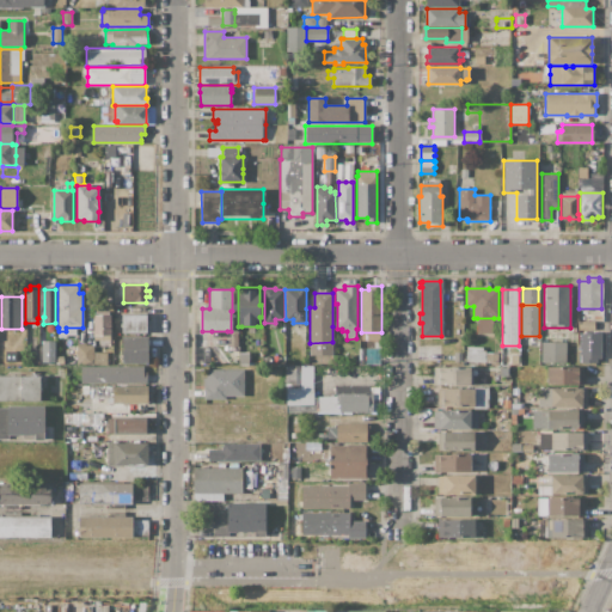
[(93,314),(96,314),(96,311),(109,311),(109,314),(111,314),(111,347),(95,347),(95,336),(93,336),(93,314)]
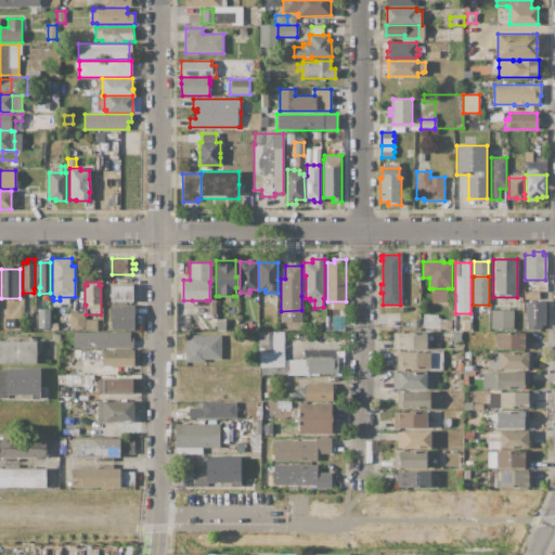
[(539,284),(539,299),(524,299),(524,284),(539,284)]
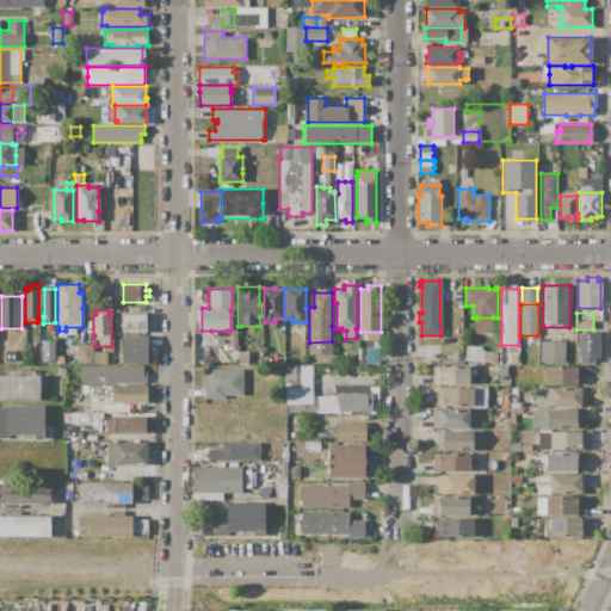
[(147,314),(147,333),(123,333),(123,314),(147,314)]
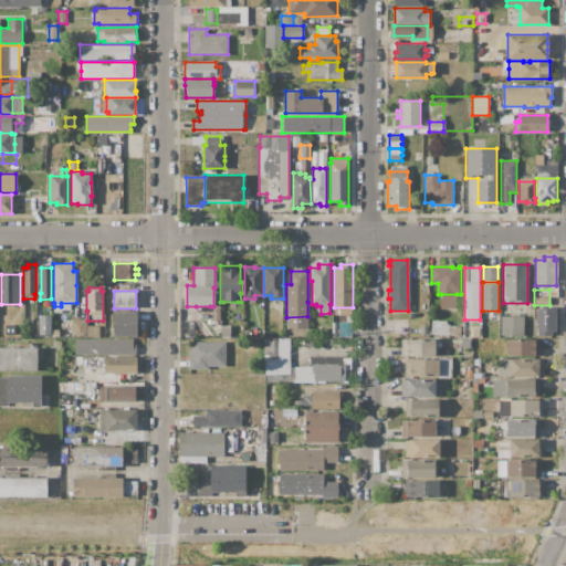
[(441,294),(457,294),(457,308),(441,308),(441,294)]
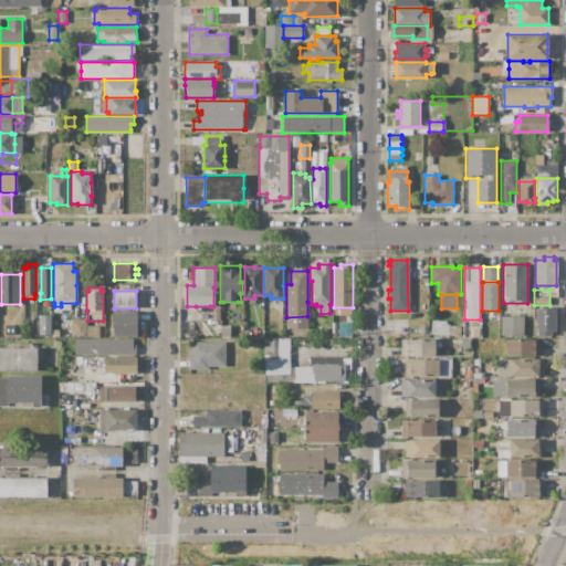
[(535,307),(555,307),(555,332),(552,332),(552,336),(545,336),(540,336),(535,336),(535,307)]
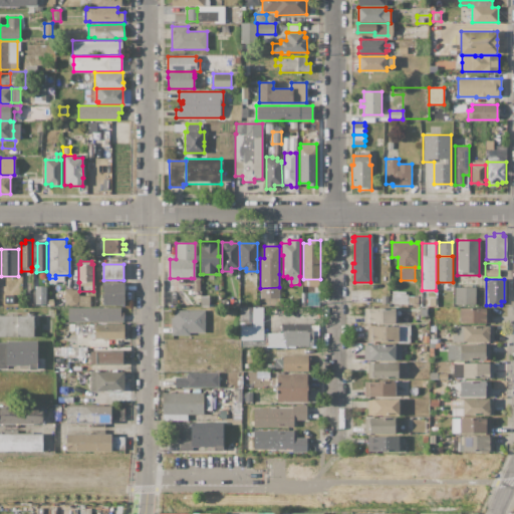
[(102,283),(123,283),(123,306),(115,306),(115,305),(102,305),(102,283)]
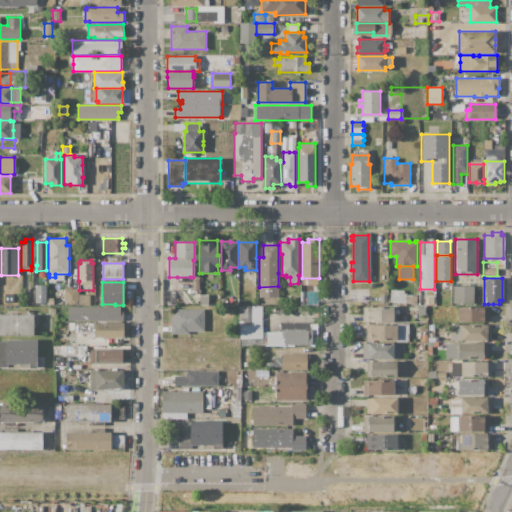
[(453,286),(474,286),(474,304),(453,304),(453,286)]
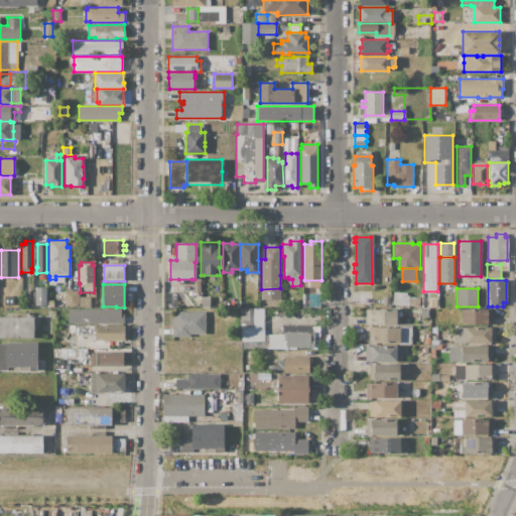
[(79,291),(79,307),(65,307),(65,289),(73,289),(73,291),(79,291)]
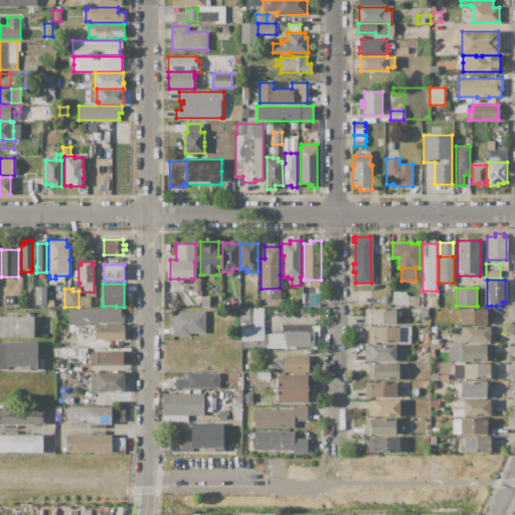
[(393,292),(406,292),(406,296),(408,296),(408,305),(393,305),(393,292)]
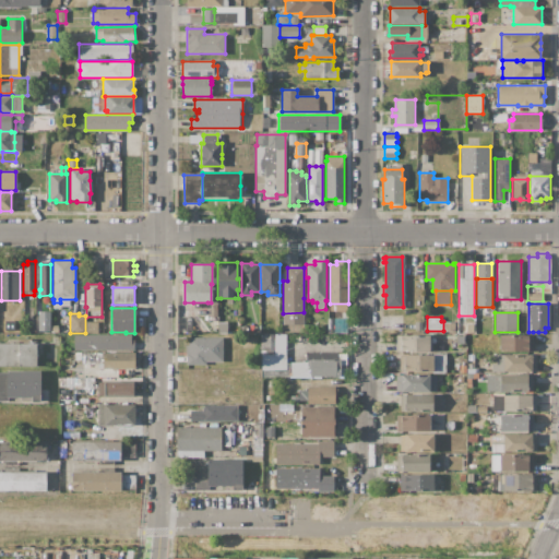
[(332,318),(351,318),(351,333),(332,333),(332,318)]
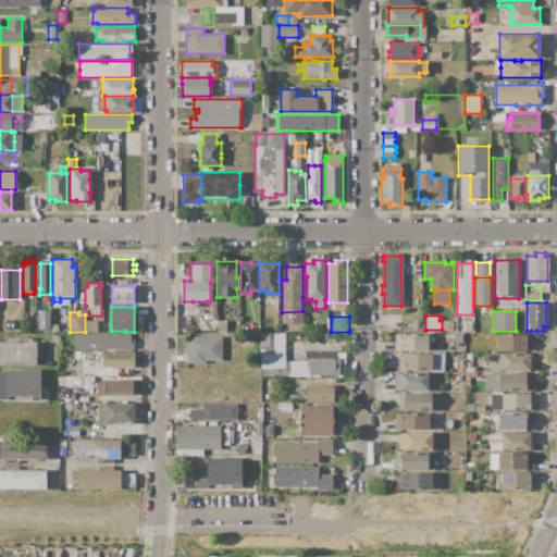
[(10,318),(15,318),(24,318),(24,331),(10,331),(10,318)]
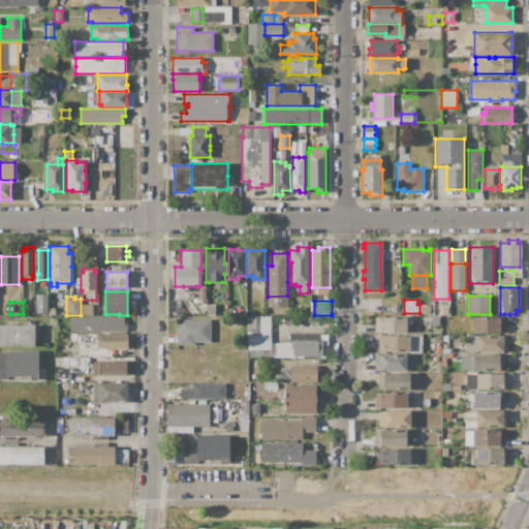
[(82,305),(93,305),(93,315),(82,315),(82,305)]
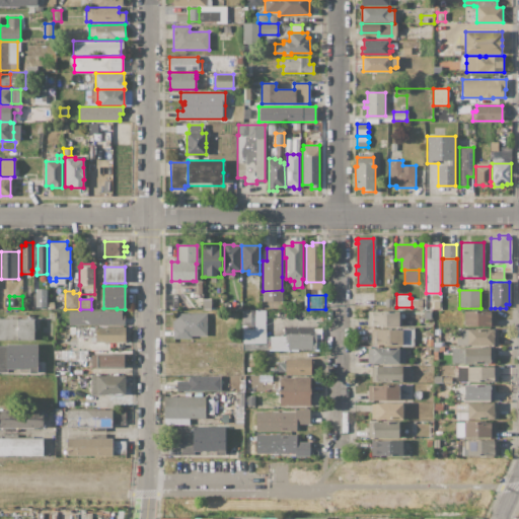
[(413,308),(413,299),(424,299),(424,303),(422,303),(422,308),(413,308)]
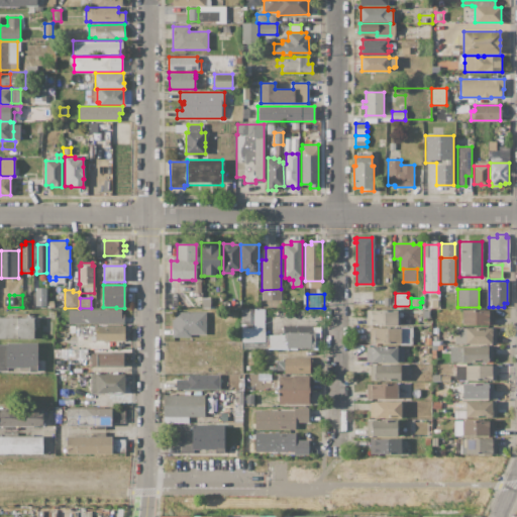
[(241,308),(264,308),(264,328),(265,328),(265,335),(269,335),(269,348),(242,348),(242,342),(241,342),(241,329),(241,308)]
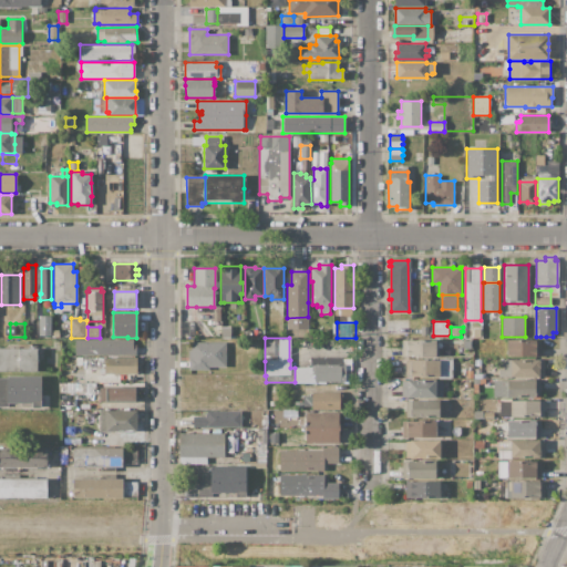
[(74,339),(133,339),(133,344),(135,344),(135,354),(74,354),(74,339)]
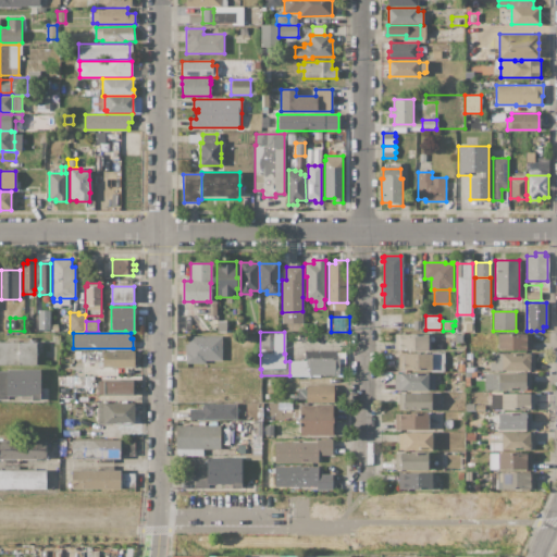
[(429,350),(395,350),(395,334),(429,334),(429,350)]
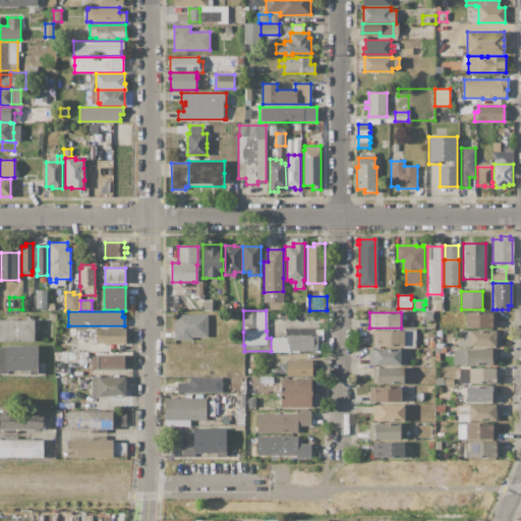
[(465,312),(497,312),(497,328),(465,328),(465,312)]
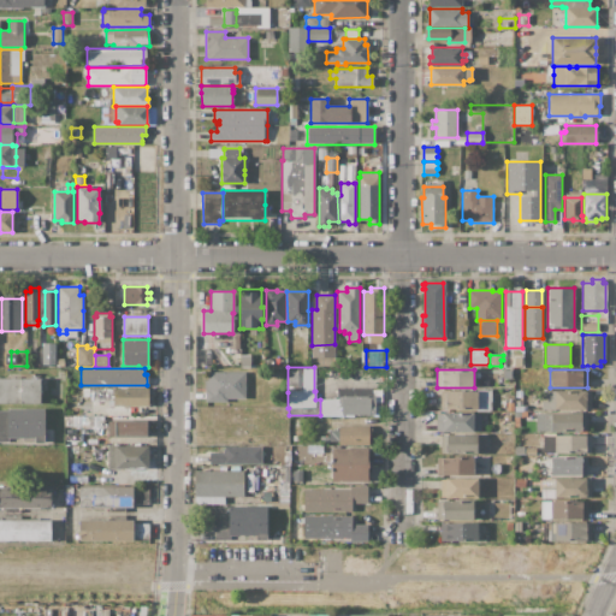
[(244,373),(244,398),(226,398),(226,402),(205,402),(205,380),(208,380),(208,373),(244,373)]
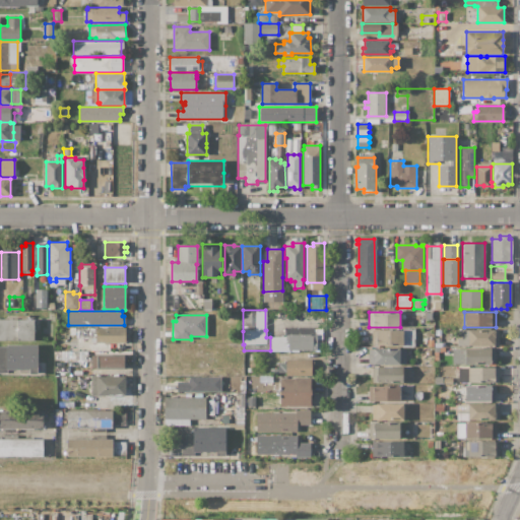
[(0,320),(9,320),(9,318),(12,318),(12,320),(25,320),(25,319),(29,319),(29,320),(34,320),(34,341),(16,341),(16,340),(1,340),(1,341),(0,341),(0,320)]
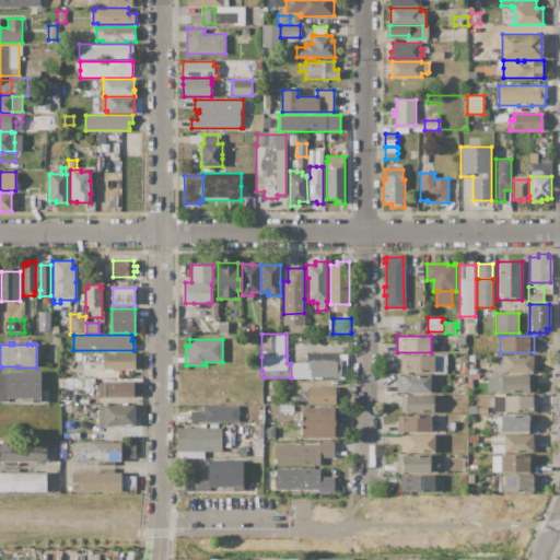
[(84,352),(96,352),(96,361),(84,361),(84,352)]
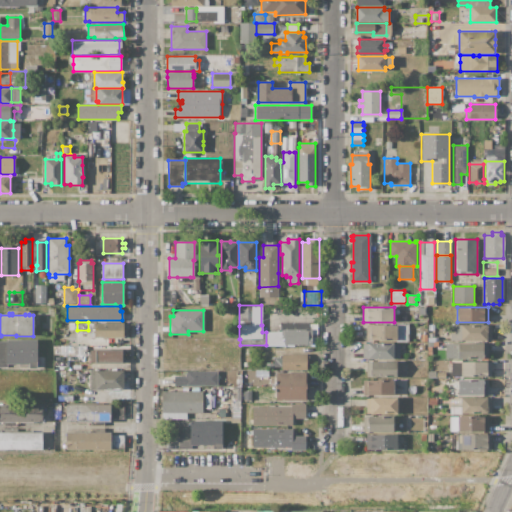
[(123,323),(123,337),(93,337),(90,337),(89,323),(123,323)]
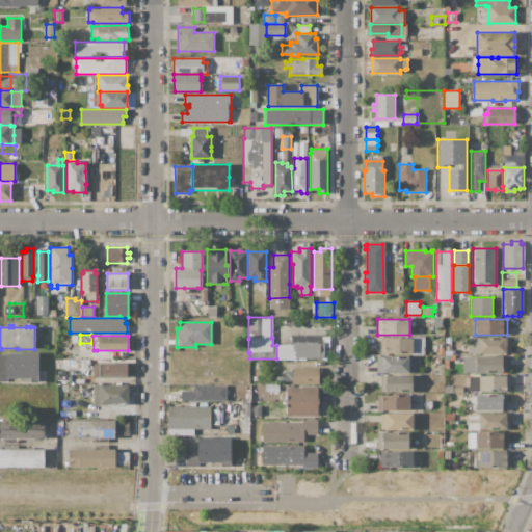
[(413,338),(413,337),(425,337),(425,355),(413,355),(413,353),(413,338)]
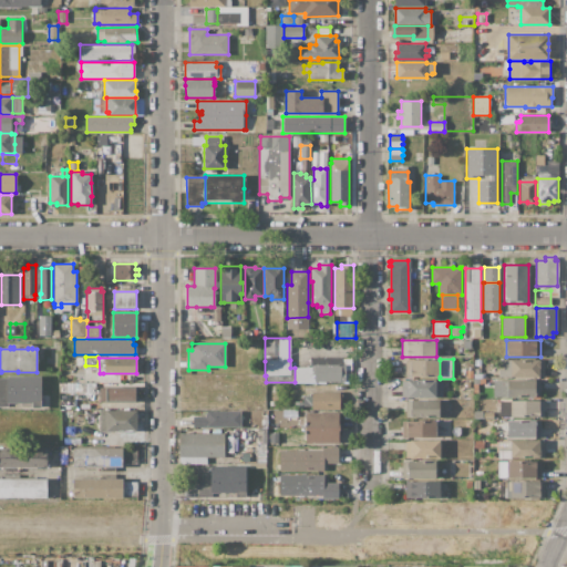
[(509,359),(539,359),(539,360),(544,360),(544,378),(511,378),(509,359)]
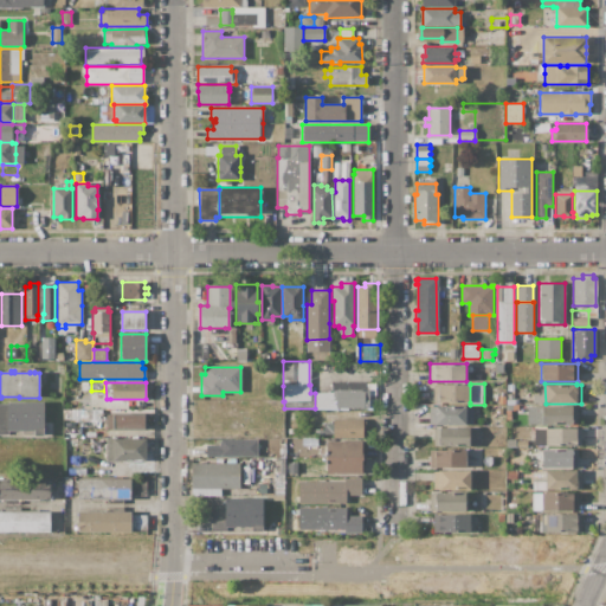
[(433,385),(470,385),(470,403),(433,403),(433,385)]
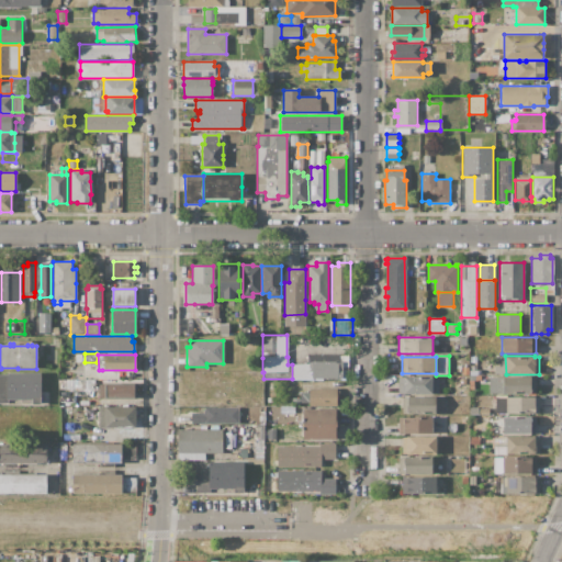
[(292,364),(308,364),(308,361),(343,361),(343,379),(292,379),(292,364)]
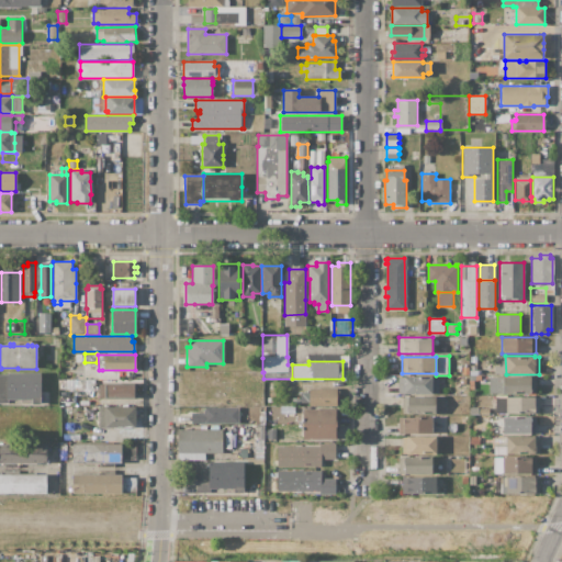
[(41,372),(41,404),(32,404),(32,398),(7,398),(7,374),(7,372),(41,372)]
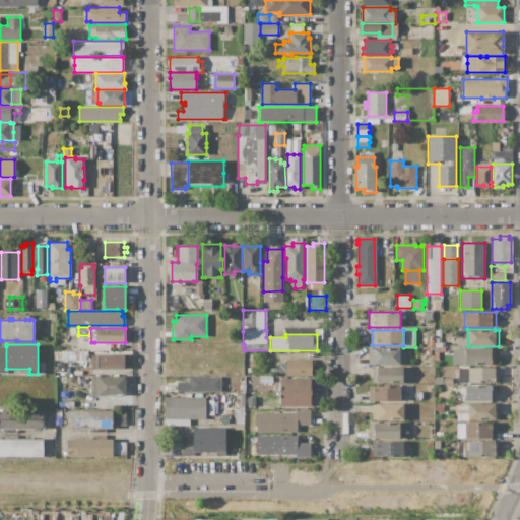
[(439,361),(434,361),(434,347),(445,347),(445,352),(439,352),(439,361)]
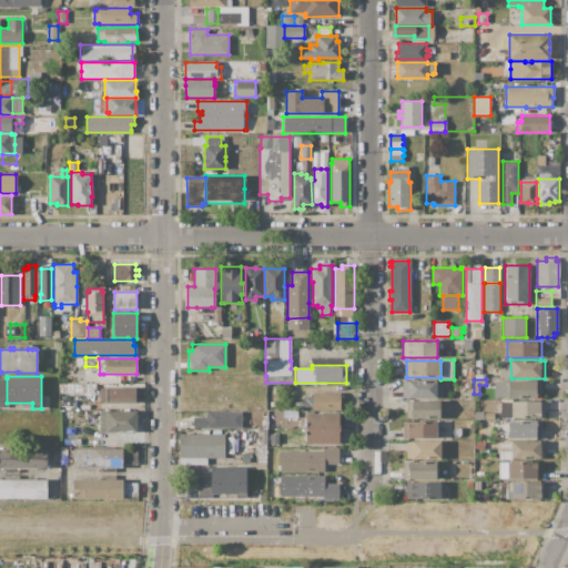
[(436,381),(436,399),(407,399),(407,389),(407,383),(407,381),(436,381)]
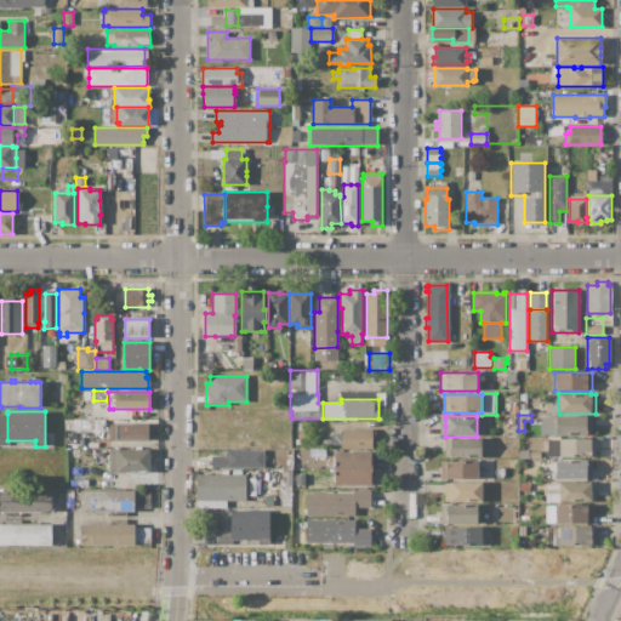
[(556,416),(586,416),(586,417),(592,416),(592,434),(586,434),(586,436),(556,436),(556,434),(556,417),(556,416)]
